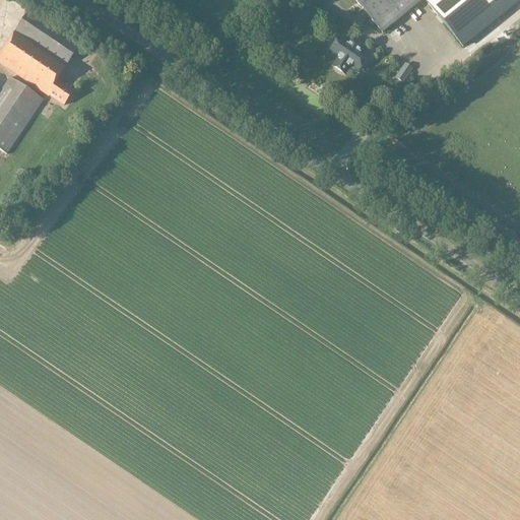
[(519,0),(353,0),(382,34),(423,0),(426,0),(462,47),(517,2),(518,3),(519,0)]
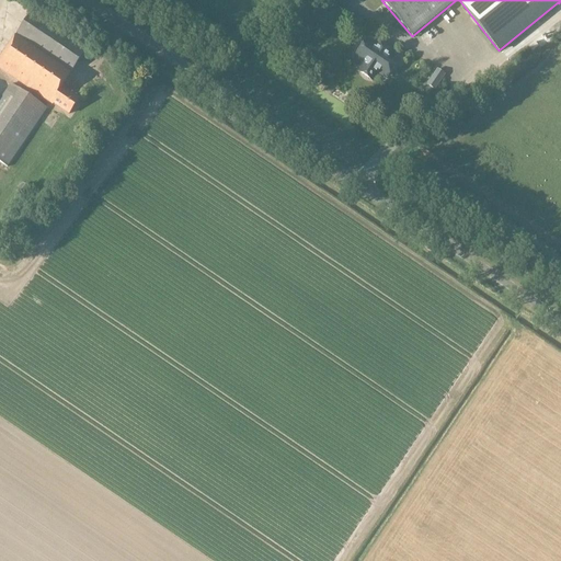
[(86,52),(76,46),(71,43),(30,14),(0,58),(0,69),(50,103),(50,102),(69,114),(79,100),(60,88),(86,52)]
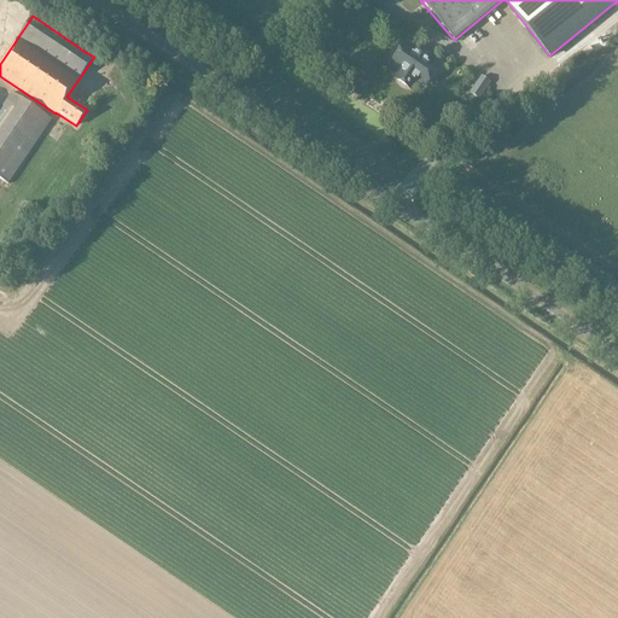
[(83,51),(88,44),(83,40),(81,44),(79,47),(83,51)]
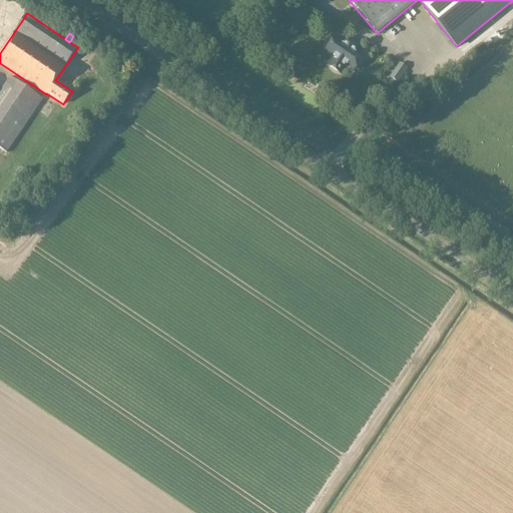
[(329,64),(342,72),(347,64),(355,70),(364,57),(356,52),(359,46),(347,37),(343,43),(334,37),(326,50),(334,56),(329,64)]
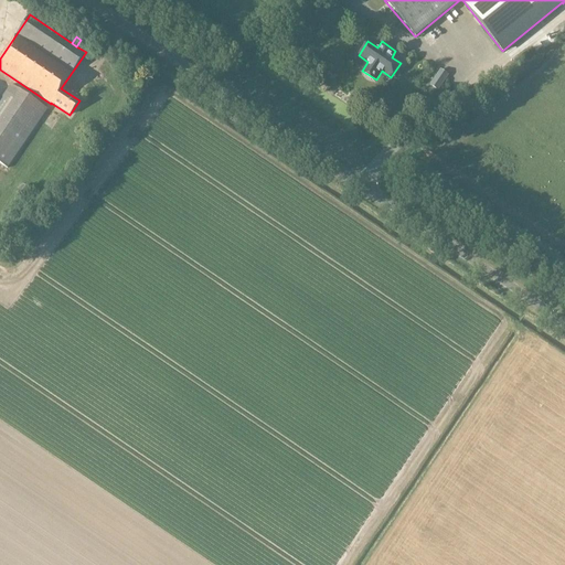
[(537,43),(532,48),(535,52),(542,48),(537,43)]
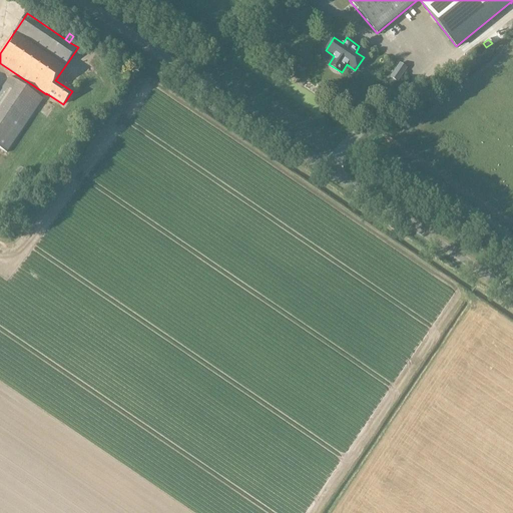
[(400,63),(390,77),(397,82),(406,68),(400,63)]
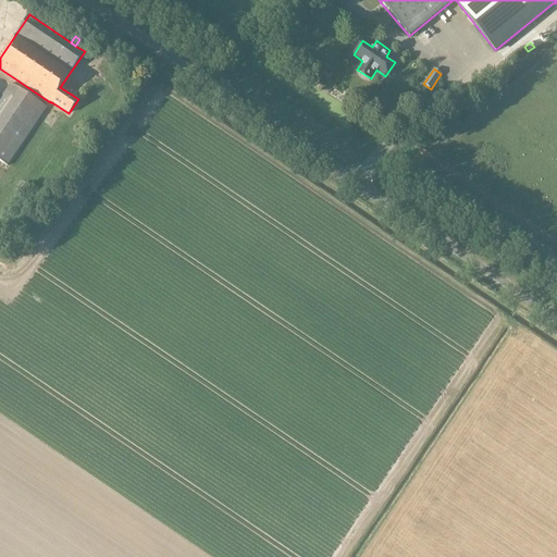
[(0,161),(8,166),(47,109),(10,84),(0,99),(0,161)]
